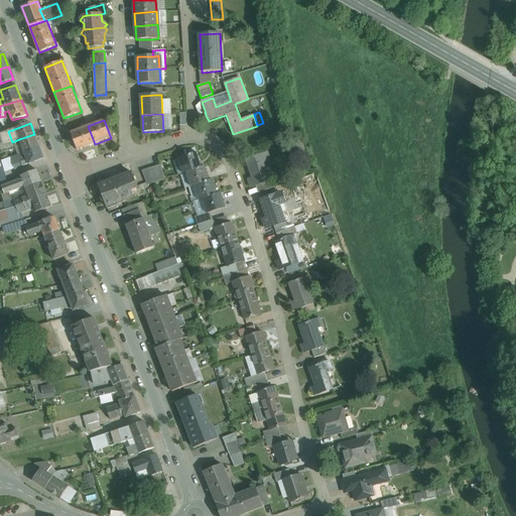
[(10,124),(0,127),(0,134),(8,131),(12,130),(10,124)]
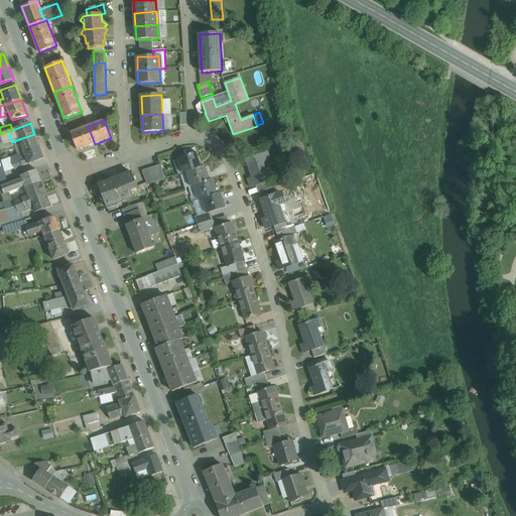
[(88,126),(71,133),(78,150),(95,144),(88,126)]
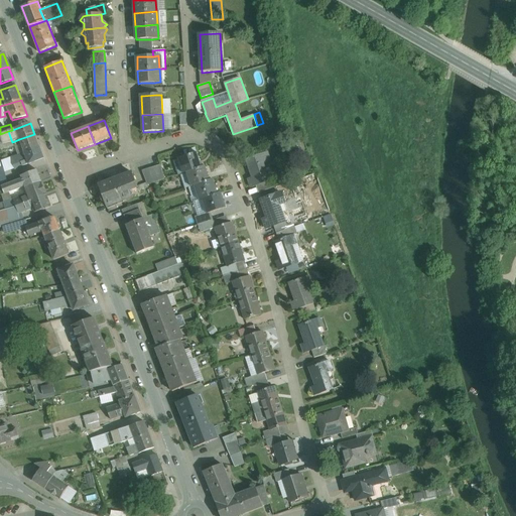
[(34,134),(19,139),(12,142),(3,144),(5,149),(21,144),(24,152),(39,147),(34,134)]
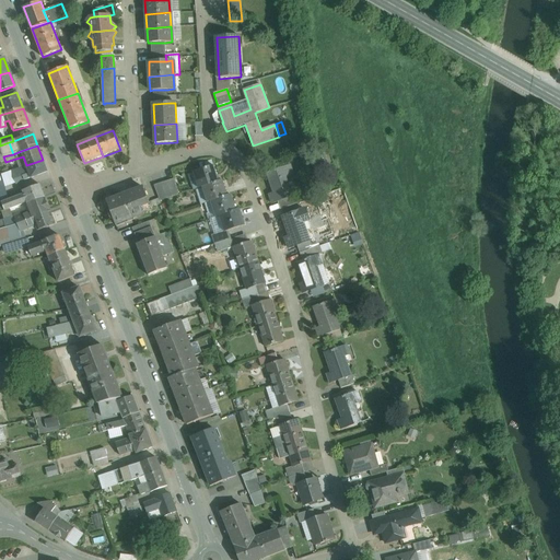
[(43,160),(26,165),(28,170),(25,171),(23,166),(12,171),(16,183),(47,172),(43,160)]
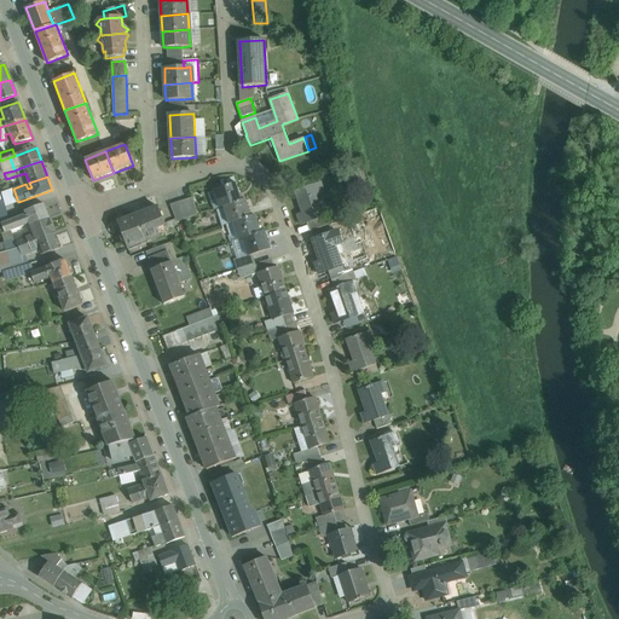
[(320,183),(296,191),(304,213),(299,215),(302,225),(307,223),(323,218),(323,217),(316,197),(324,194),(320,183)]
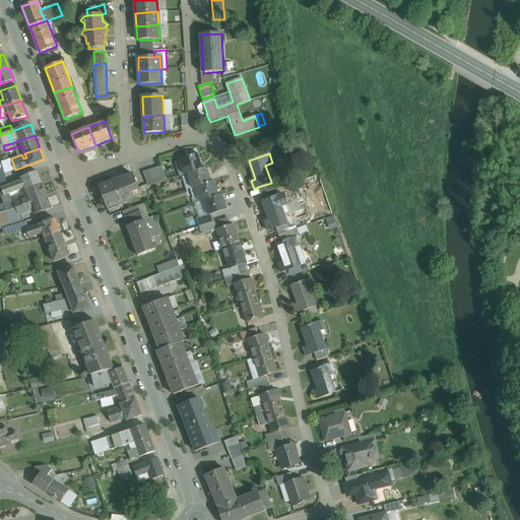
[(199,154),(180,160),(185,175),(188,174),(203,169),(199,154)]
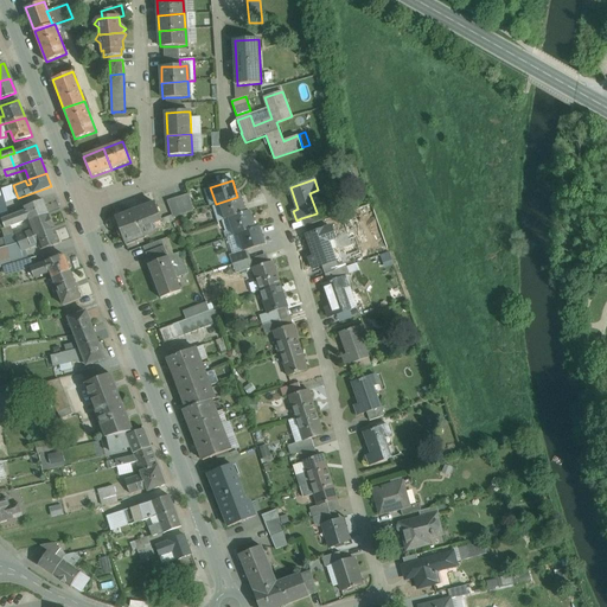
[(189,193),(181,196),(187,213),(195,211),(189,193)]
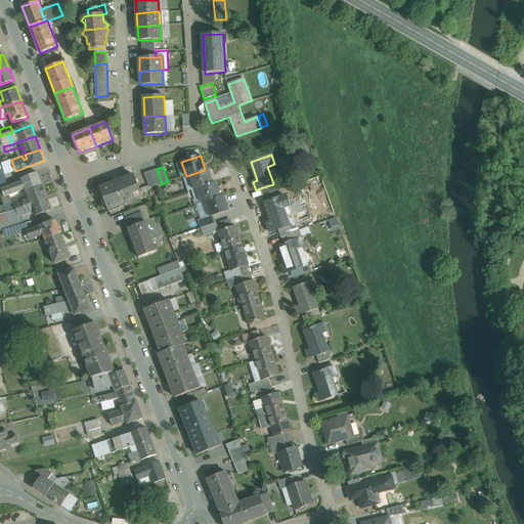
[(157,169),(150,171),(156,185),(162,184),(157,169)]
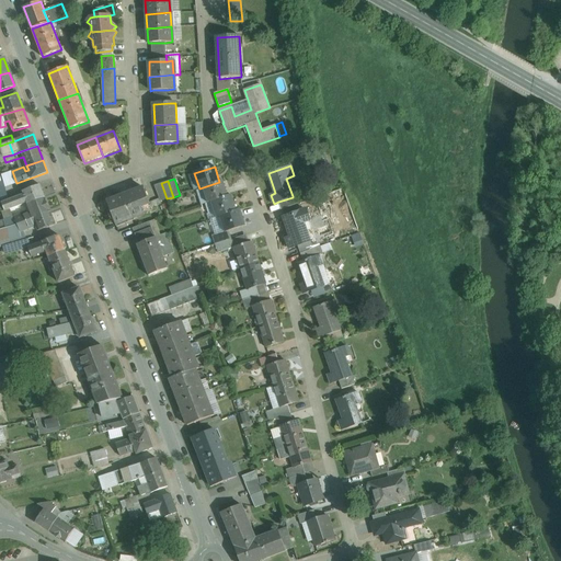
[(224,181),(219,182),(203,187),(208,203),(212,202),(228,196),(224,181)]
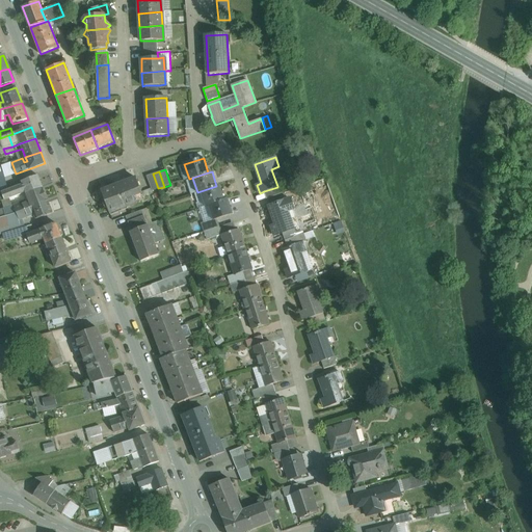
[(153,174),(147,176),(152,190),(158,188),(153,174)]
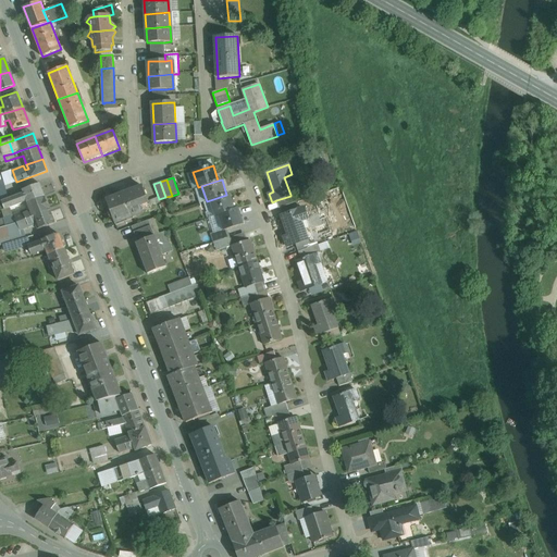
[(40,184),(23,190),(24,194),(9,199),(2,202),(4,209),(9,208),(11,207),(15,206),(27,201),(27,202),(45,196),(40,184)]
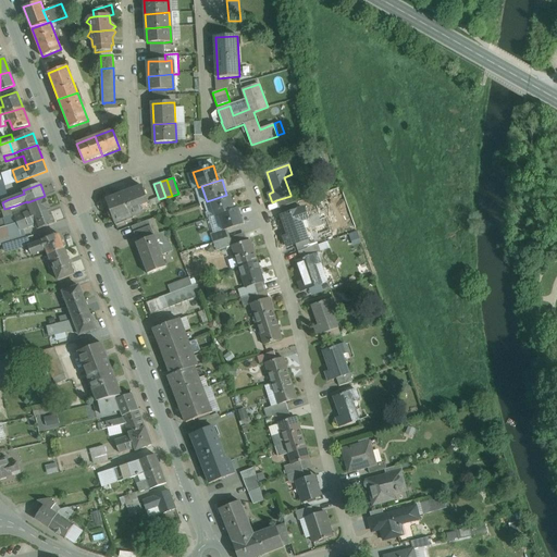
[(144,187),(125,194),(134,215),(144,211),(140,206),(149,202),(144,187)]
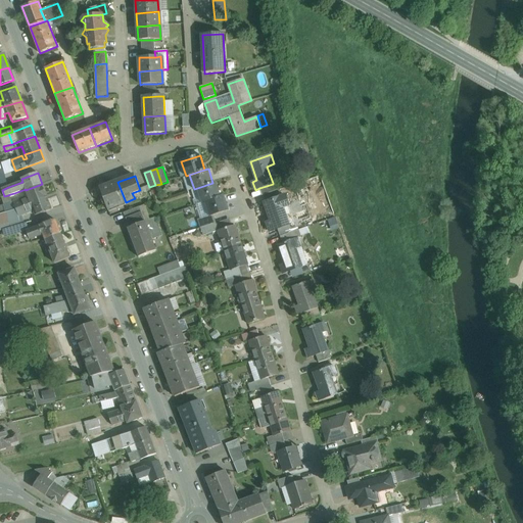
[(5,177),(0,178),(0,190),(1,190),(2,190),(8,187),(5,177)]
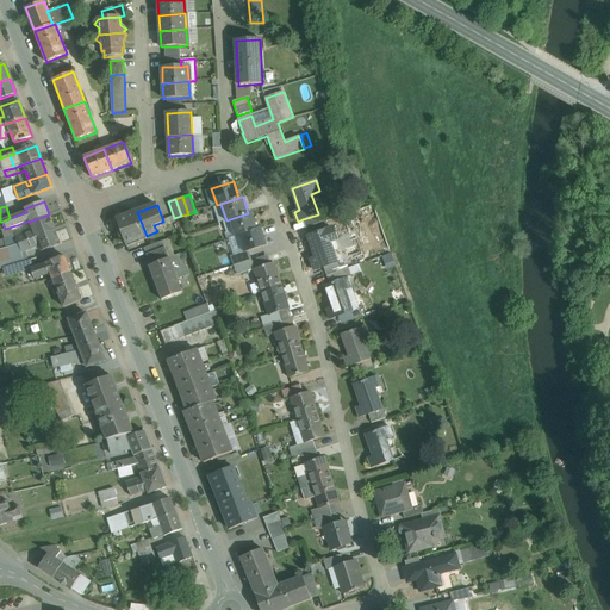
[(137,212),(117,219),(126,243),(147,236),(137,212)]
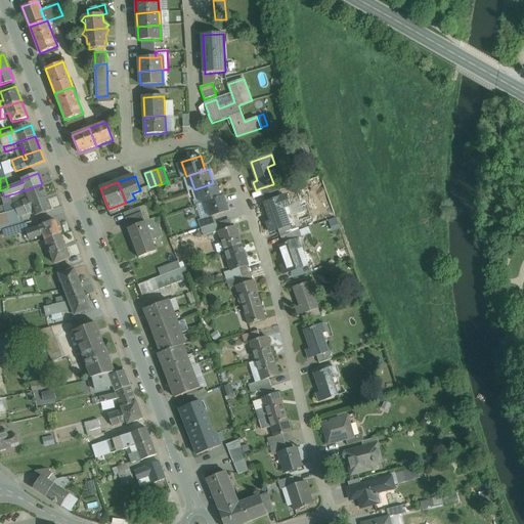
[(213,183),(198,188),(203,204),(206,203),(206,202),(221,198),(221,197),(216,182),(213,183)]
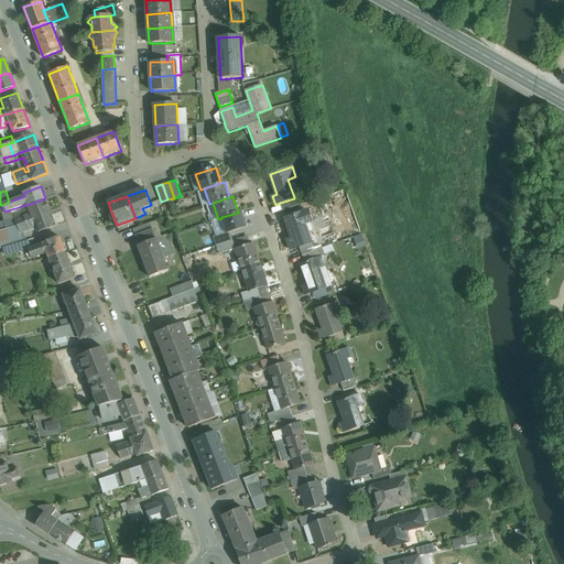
[(294,198),(280,203),(282,210),(301,204),(297,196),(294,197),(294,198)]
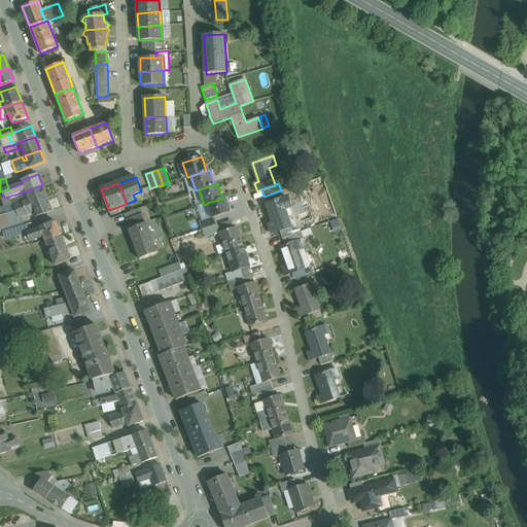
[(42,185),(26,191),(28,199),(13,204),(16,211),(47,200),(42,185)]
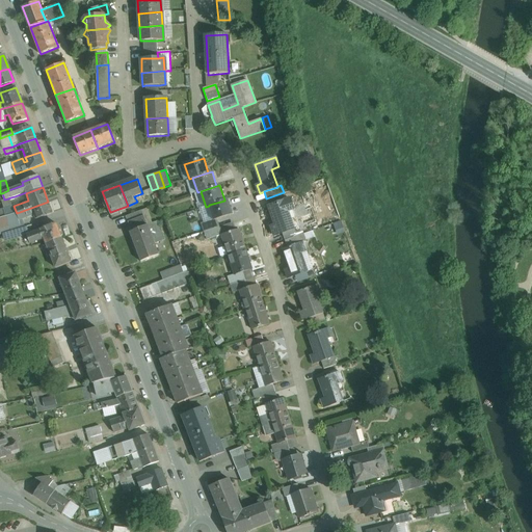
[(229,198),(224,200),(224,201),(209,205),(209,206),(214,219),(214,220),(217,219),(233,214),(229,198)]
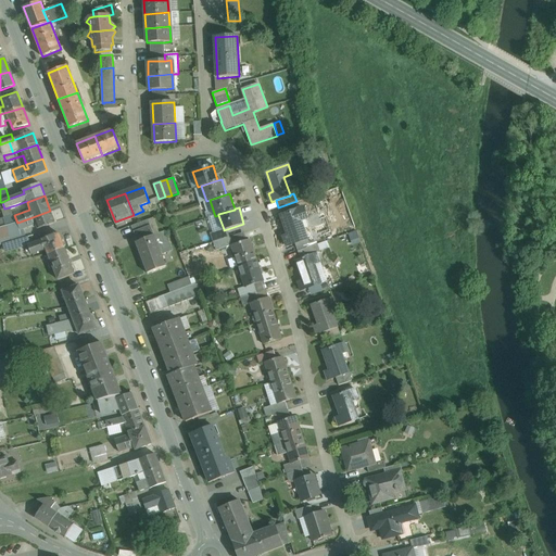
[(304,209),(281,216),(289,236),(283,237),(287,247),(295,243),(305,239),(299,220),(307,217),(304,209)]
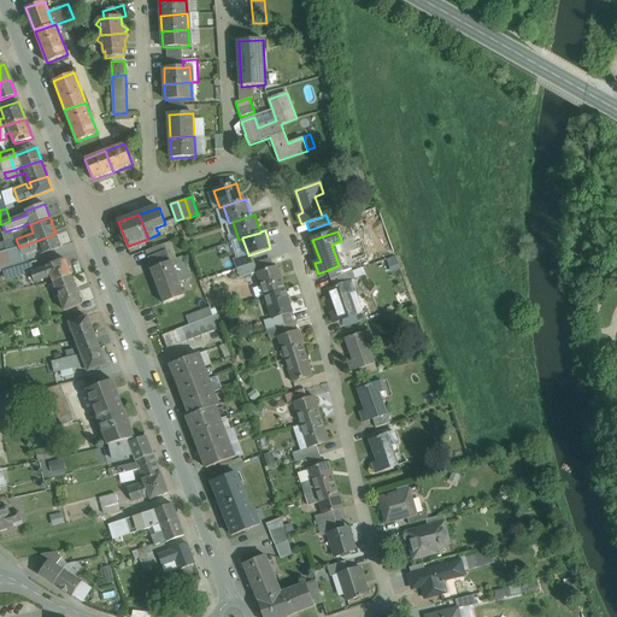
[(56,234),(19,247),(23,256),(40,250),(41,254),(60,247),(56,234)]
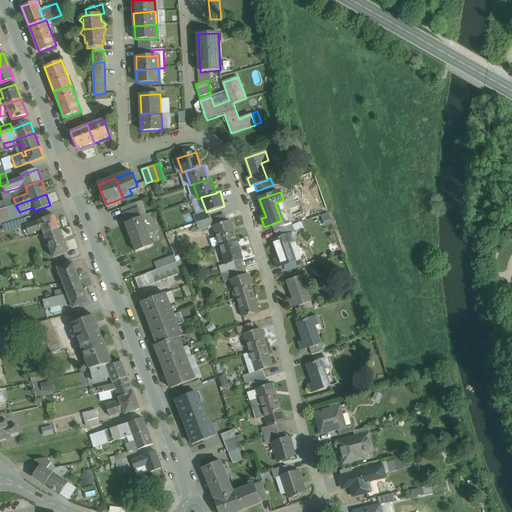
[(136,202),(121,208),(123,214),(138,208),(136,202)]
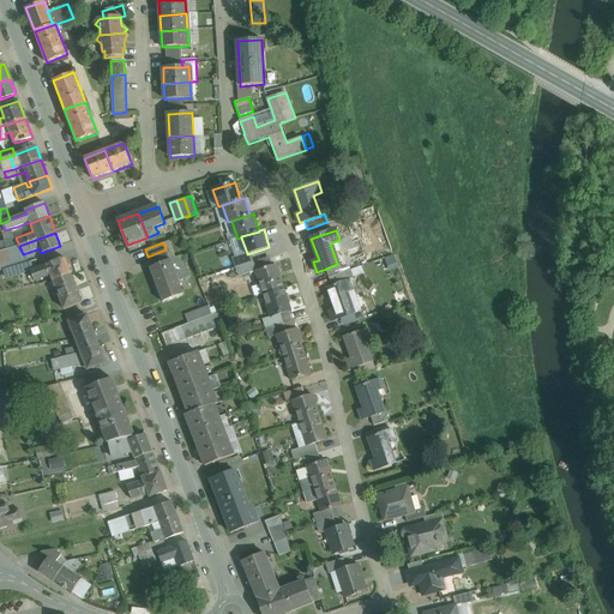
[(19,246),(12,247),(16,257),(23,254),(19,246)]
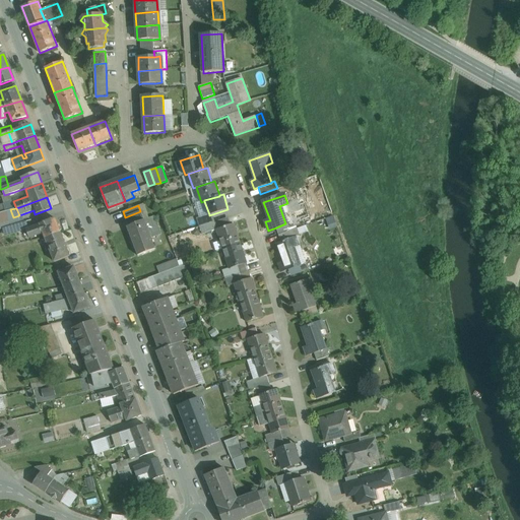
[(6,211),(0,212),(0,223),(9,221),(6,211)]
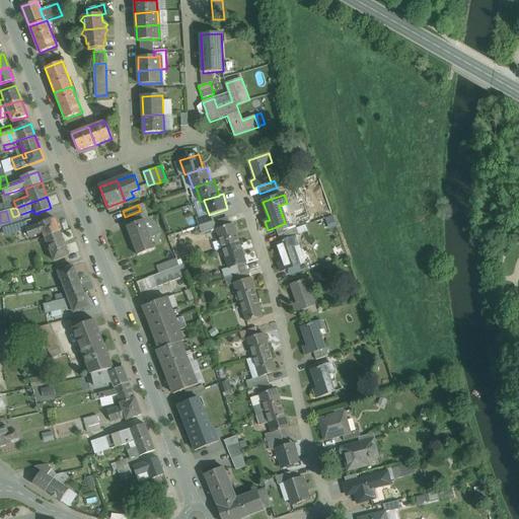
[(140,211),(125,217),(129,226),(144,219),(140,211)]
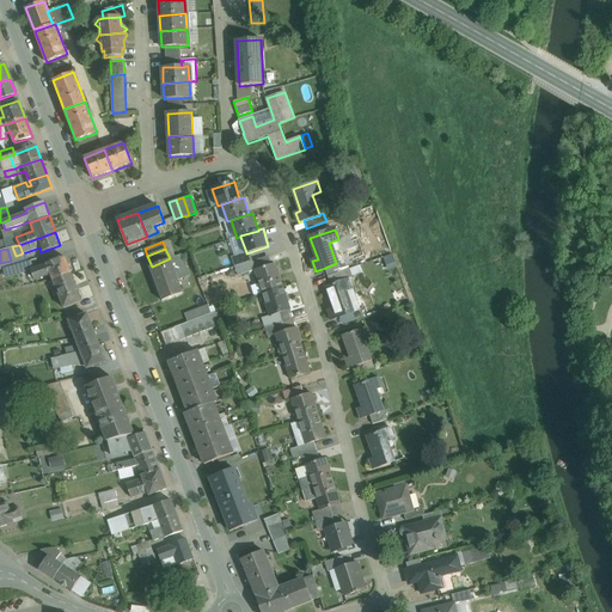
[(246,252),(232,257),(236,267),(239,265),(252,261),(254,261),(250,252),(246,254),(246,252)]
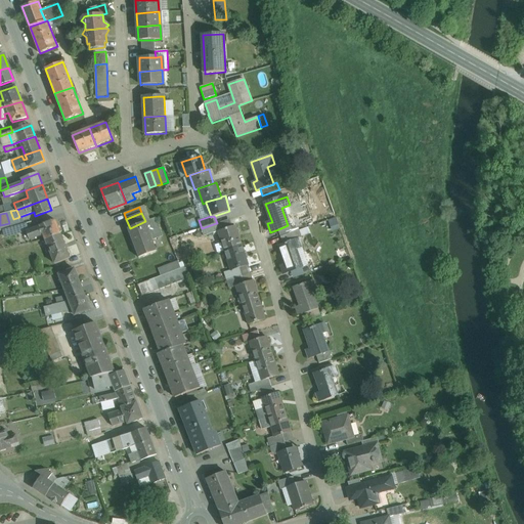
[(333,230),(340,227),(337,216),(329,219),(333,230)]
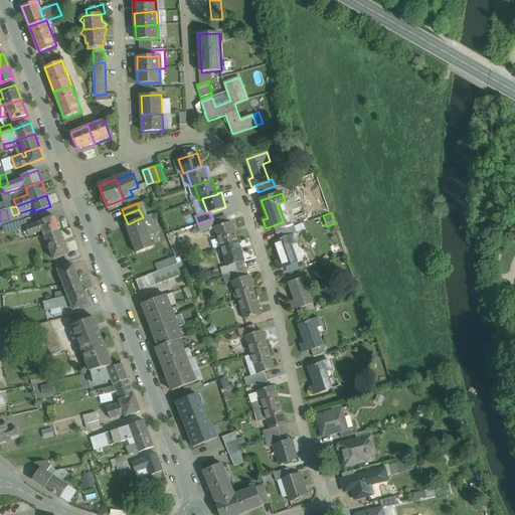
[(153,214),(143,217),(150,235),(160,231),(153,214)]
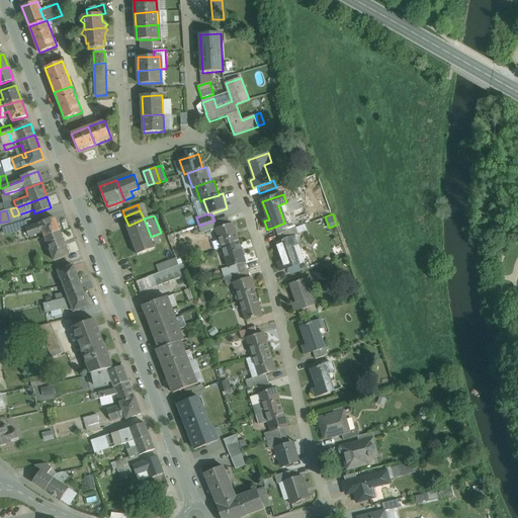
[(61,231),(55,218),(27,229),(30,237),(42,232),(46,237),(61,231)]
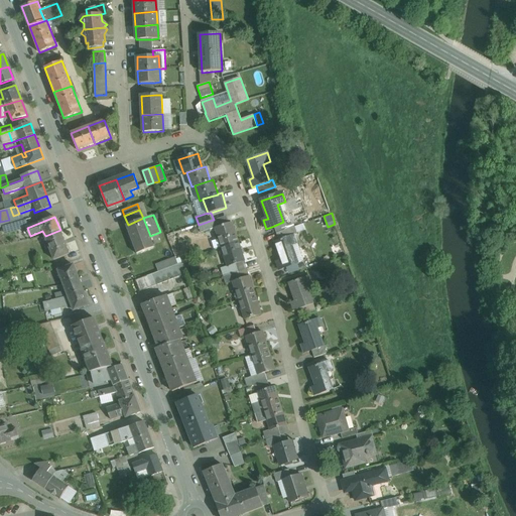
[(128,225),(126,225),(137,254),(155,247),(150,236),(143,218),(128,225)]
